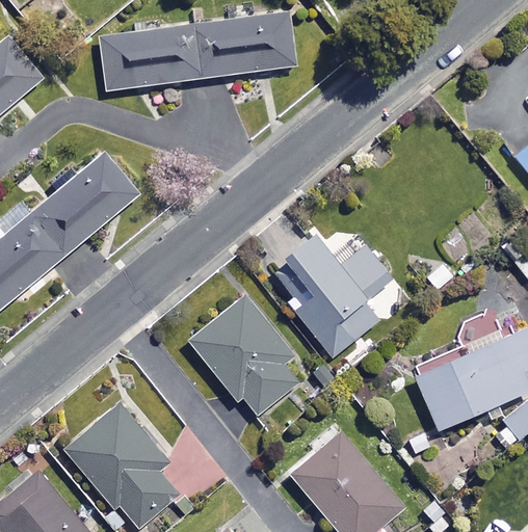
[(428,0),(408,0),(417,10),(428,0)]
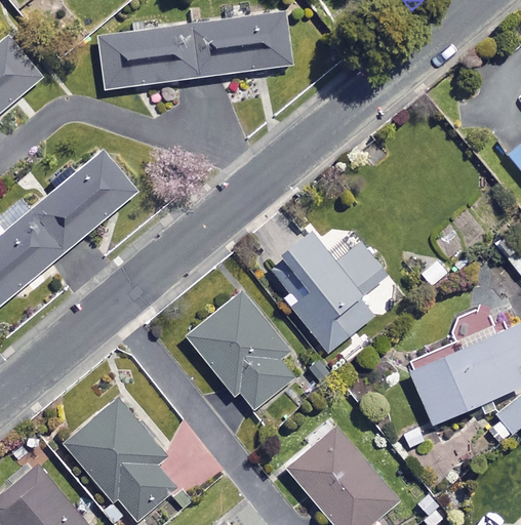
[(286,12),(197,25),(204,77),(293,66),(286,12)]
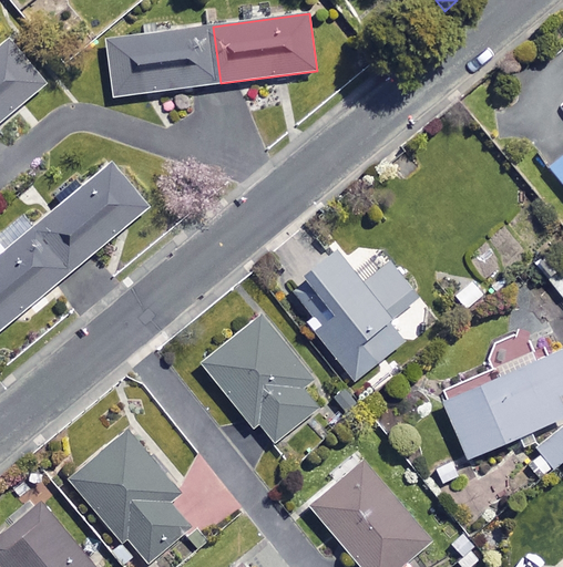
[(221,83),(213,27),(110,40),(118,96),(221,83)]
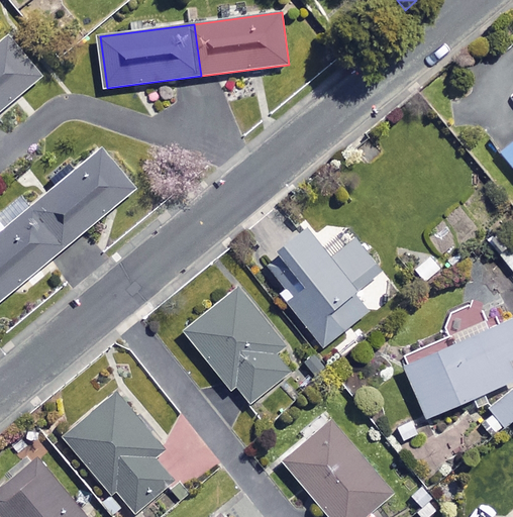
[(0,109),(39,76),(7,37),(0,42),(0,109)]
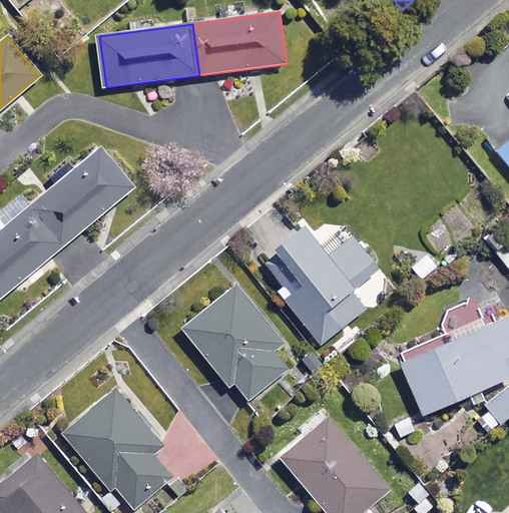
[(508,138),(494,149),(508,168),(508,138)]
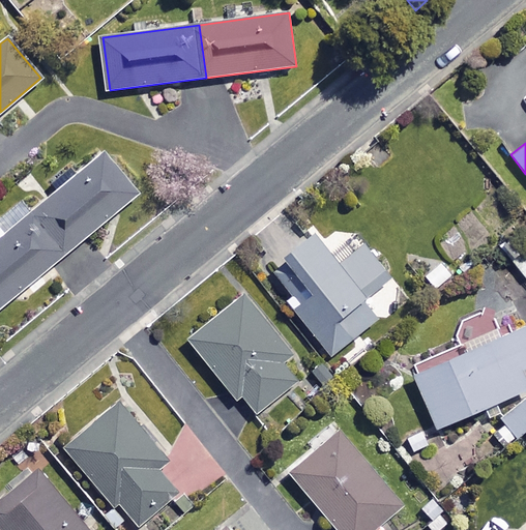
[(0,311),(137,196),(104,155),(0,241),(0,311)]
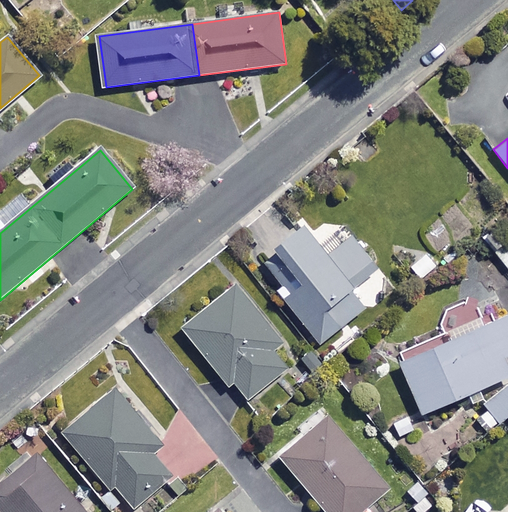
[(326,258),(302,229),(262,261),(282,286),(276,291),(320,345),(364,310),(350,292),(377,270),(350,238),(326,258)]
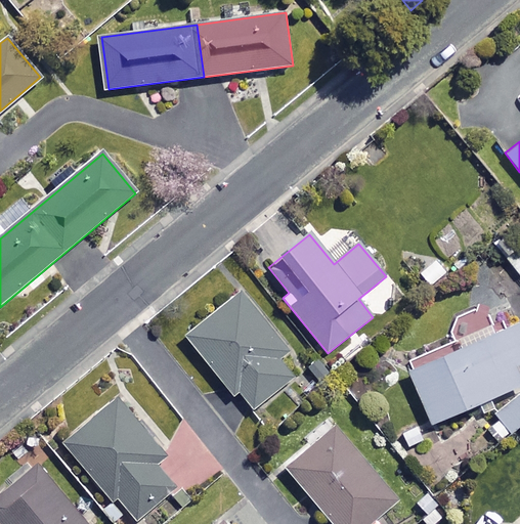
[(519,246),(506,256),(519,275),(519,246)]
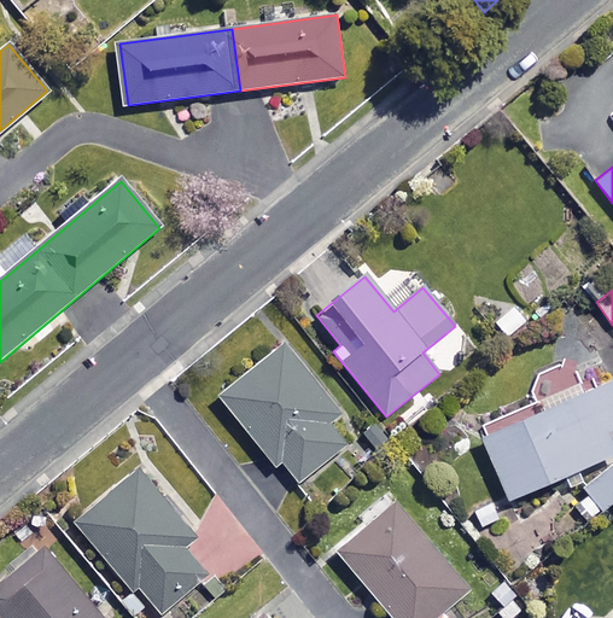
[(519,303),(496,320),(509,339),(532,322),(519,303)]
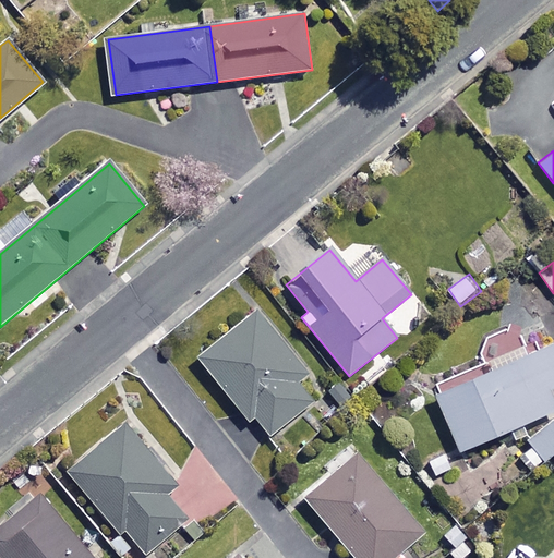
[(256,312),(200,358),(252,422),(255,420),(268,436),(323,392),(256,312)]
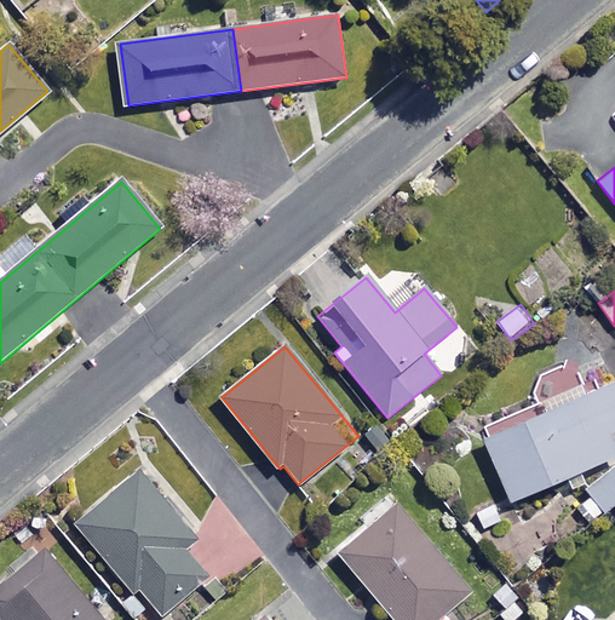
[(614,383),(483,437),(510,501),(614,458),(614,441),(611,434),(614,432),(614,383)]
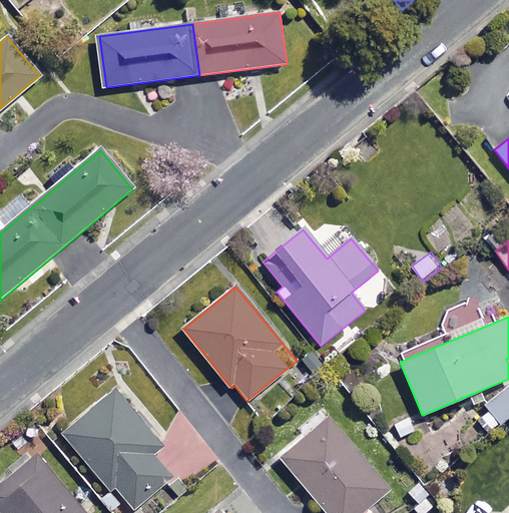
[(113,487),(102,497),(113,510),(129,497),(136,506),(174,474),(152,448),(163,438),(120,386),(66,430),(113,487)]
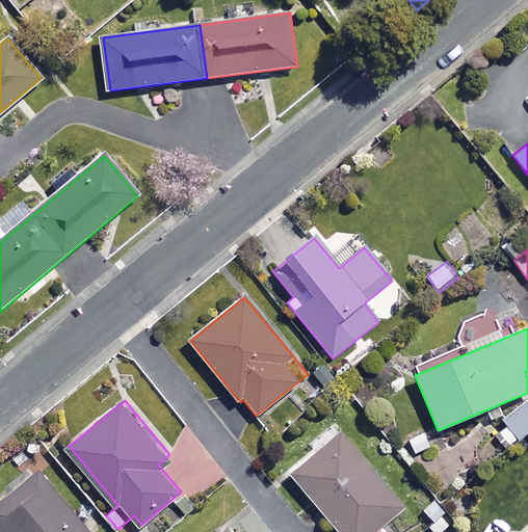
[(377,531),(404,509),(340,434),(290,477),(338,531),(377,531)]
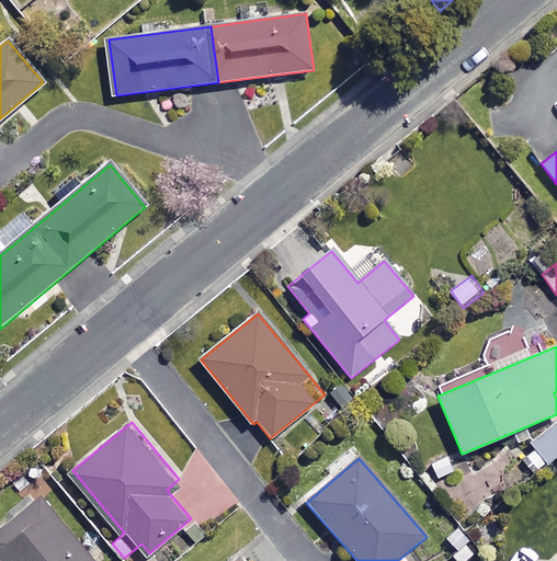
[(98,560),(44,495),(0,530),(0,551),(8,560),(98,560)]
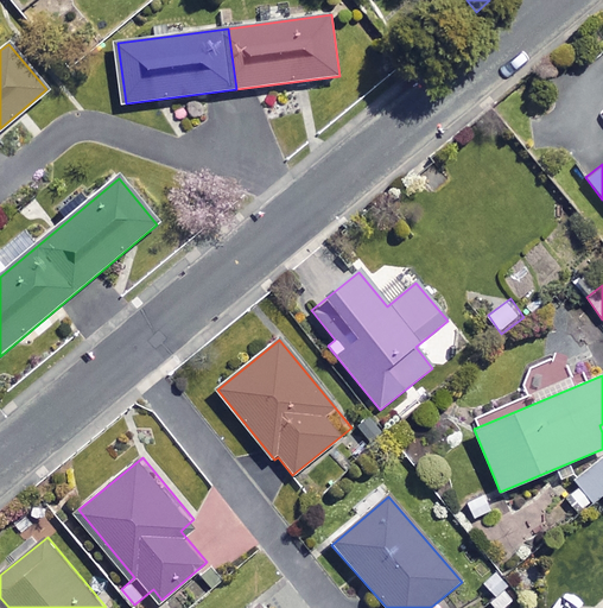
All buildings are outlined.
